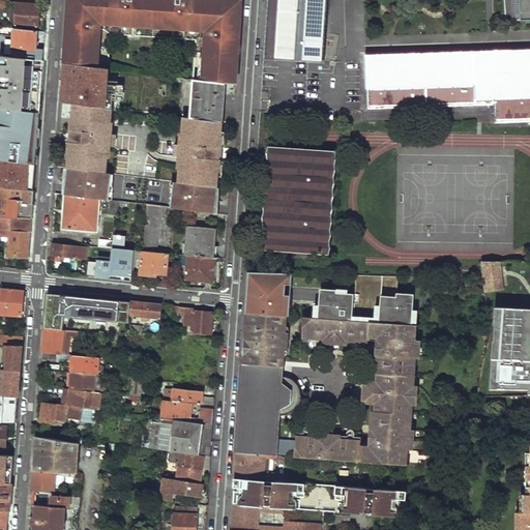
[(75,0),(75,5),(68,4),(64,63),(79,65),(96,67),(98,29),(92,29),(93,23),(99,23),(207,30),(212,31),(211,37),(206,36),(205,57),(203,78),(203,81),(226,84),(236,85),(239,33),(240,16),(235,16),(236,0),(176,0),(177,1),(171,0),(170,0),(75,0)]
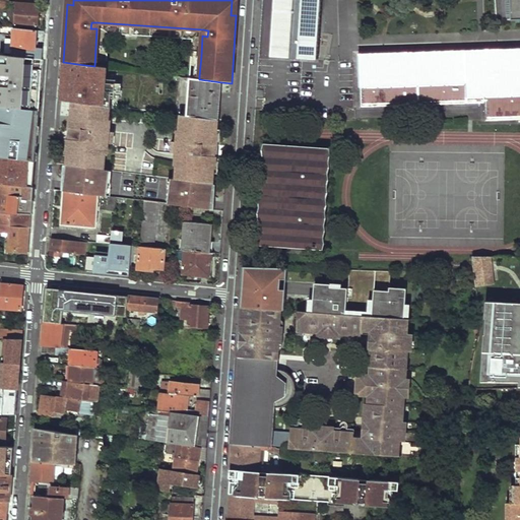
[(272,0),(269,57),(315,59),(319,0),(272,0)]
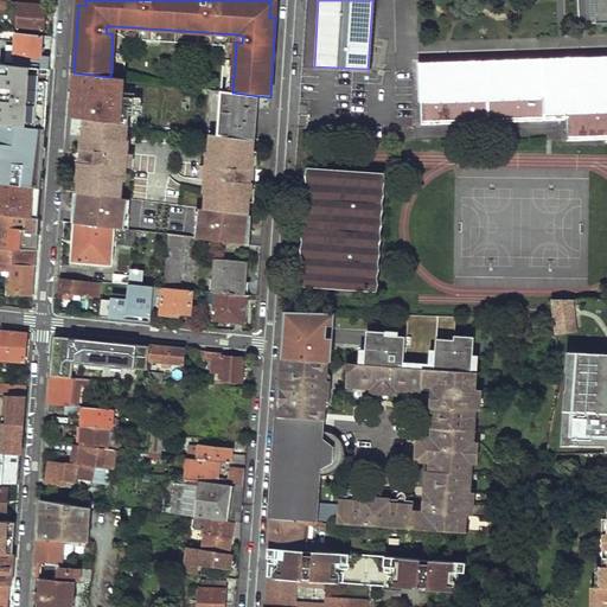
[(606,0),(594,0),(595,24),(606,23),(606,0)]
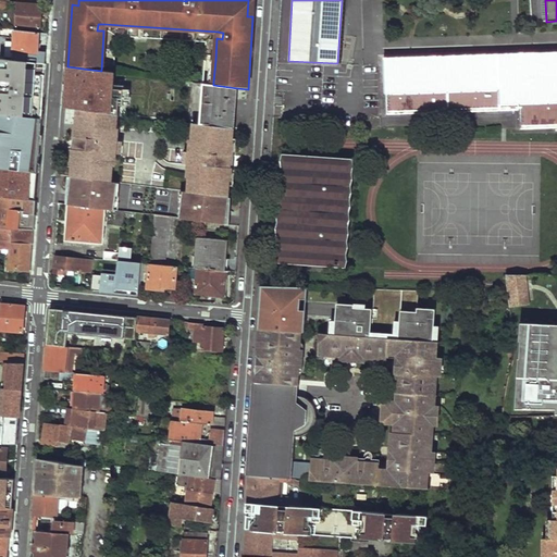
[(17,3),(15,27),(39,29),(41,5),(17,3)]
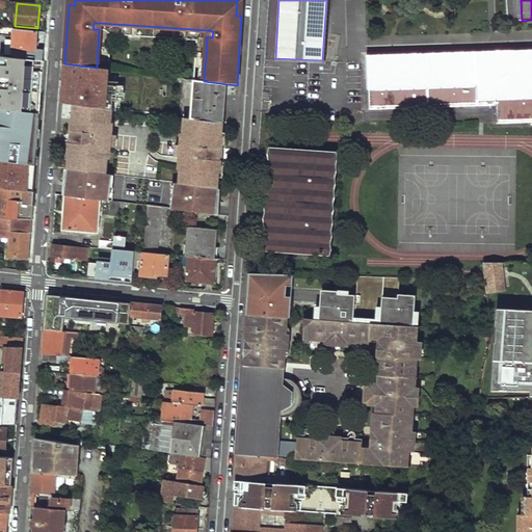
[(14,29),(11,58),(35,59),(37,31),(14,29)]
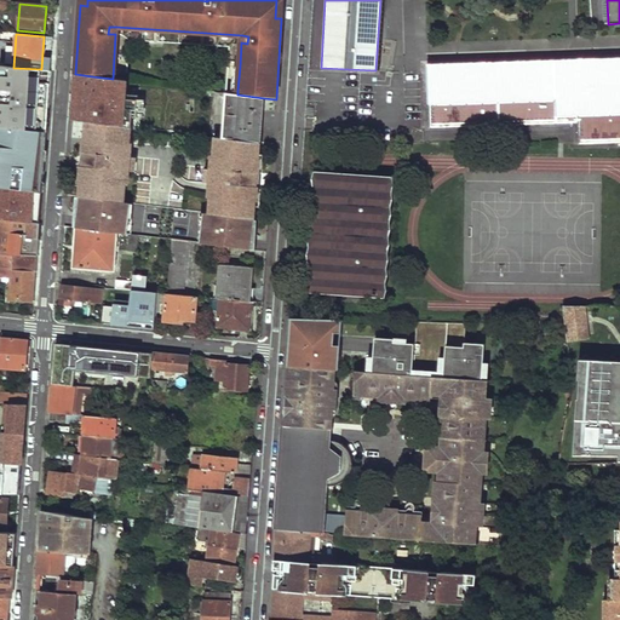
[(619,57),(425,59),(426,125),(578,122),(578,131),(578,143),(619,142),(619,57)]
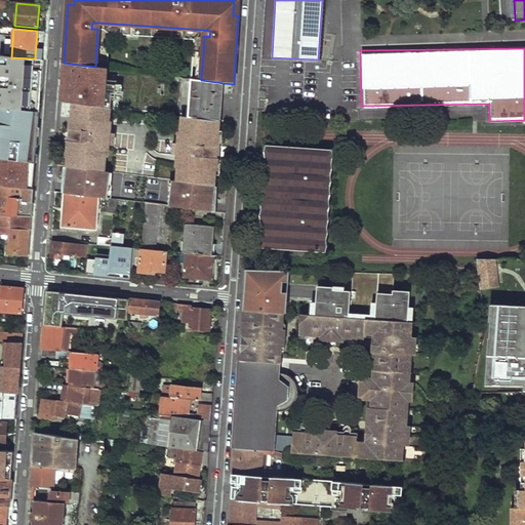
[(35,62),(12,59),(9,93),(26,95),(27,83),(33,83),(35,62)]
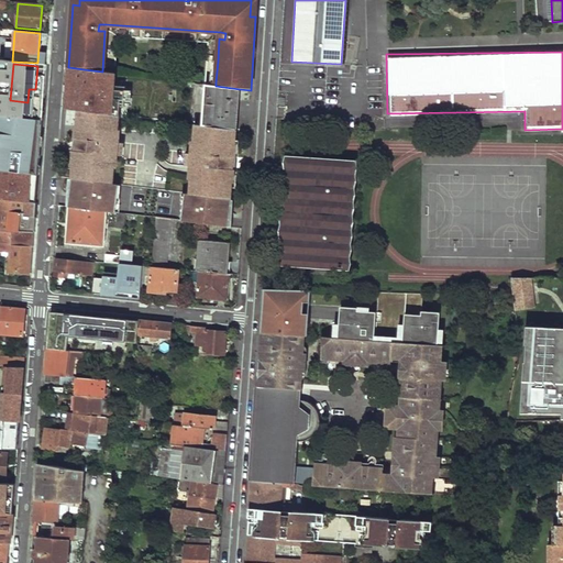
[(84,69),(79,111),(96,113),(98,94),(106,95),(109,73),(102,72),(84,69)]
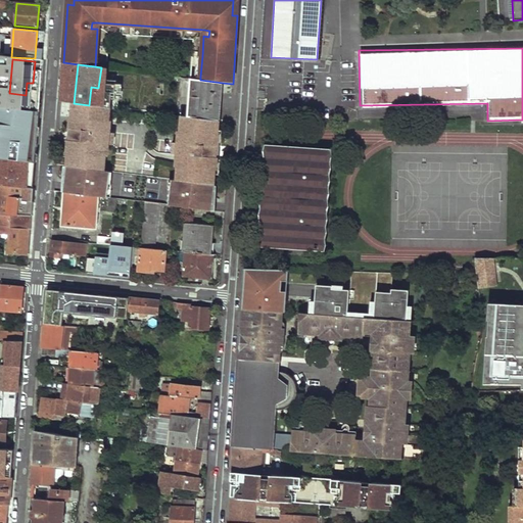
[(191,79),(188,116),(220,121),(222,100),(223,83),(200,80),(191,79)]
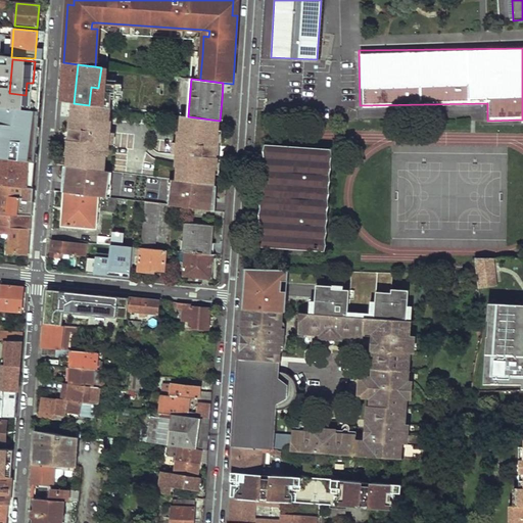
[(129,84),(128,94),(137,95),(138,85),(129,84)]
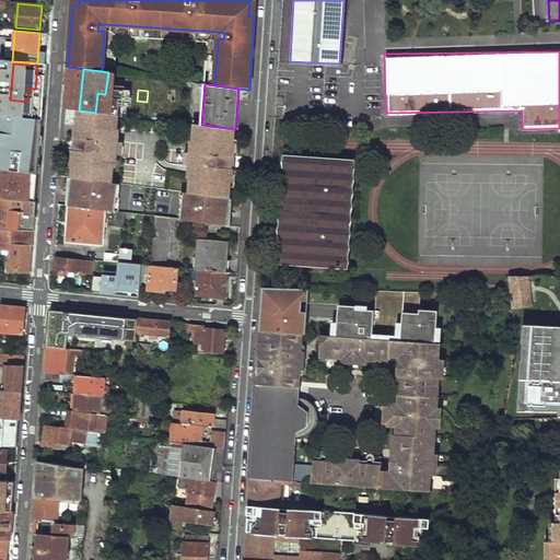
[(43,103),(24,102),(22,116),(30,117),(35,118),(42,118),(42,112),(43,103)]
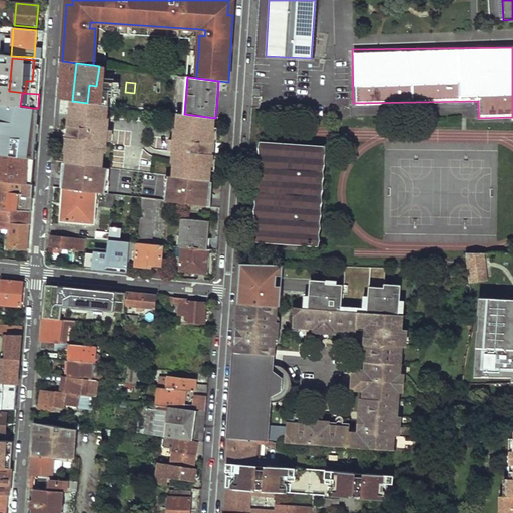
[(72,101),(70,101),(69,116),(71,117),(69,142),(67,142),(66,161),(69,162),(69,159),(107,165),(108,142),(109,130),(111,105),(87,103),(72,101)]
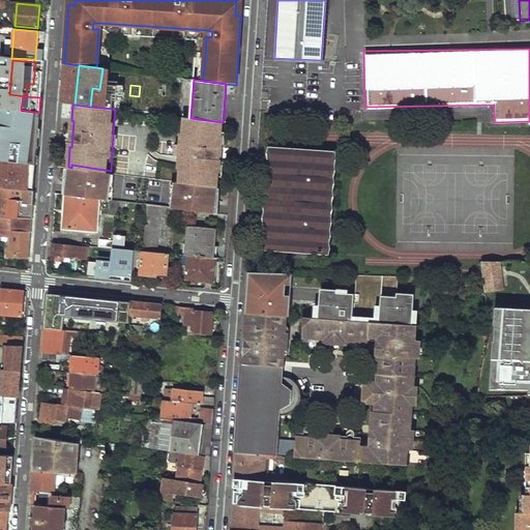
[(33,112),(28,111),(21,110),(8,109),(7,122),(12,122),(11,135),(6,135),(6,140),(29,142),(30,136),(37,137),(39,112),(33,112)]
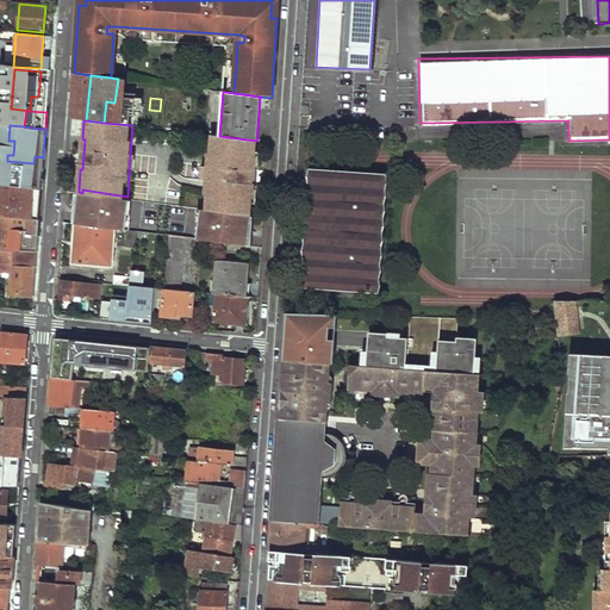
[(209,167),(206,181),(204,210),(250,217),(253,197),(257,157),(259,141),(256,141),(219,136),(212,135),(209,167)]
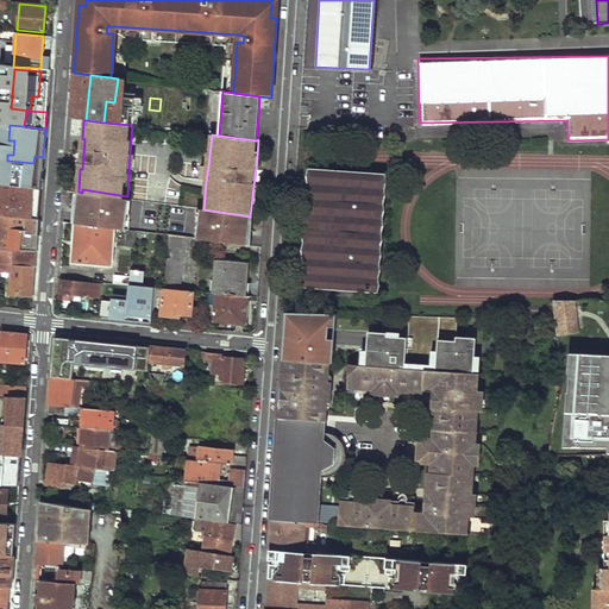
[(308,177),(389,184),(389,176),(308,170),(308,177)]
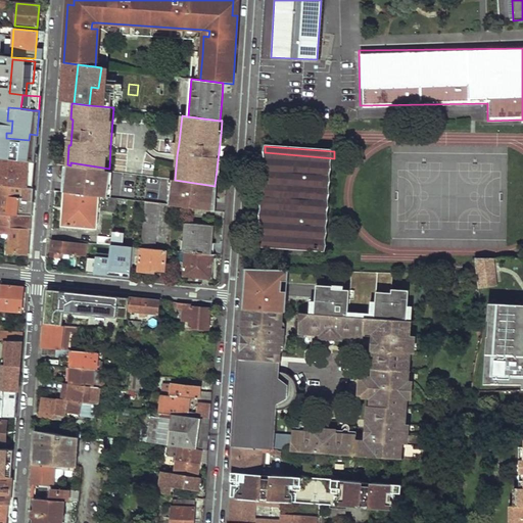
[(36,152),(14,149),(13,159),(35,162),(36,152)]
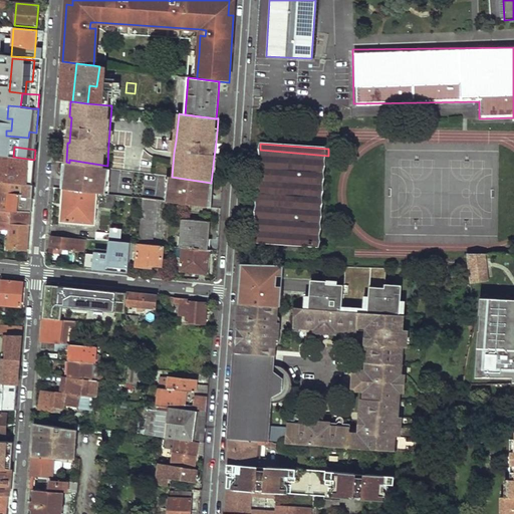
[(256,199),(253,239),(322,243),(328,156),(260,150),(256,199)]
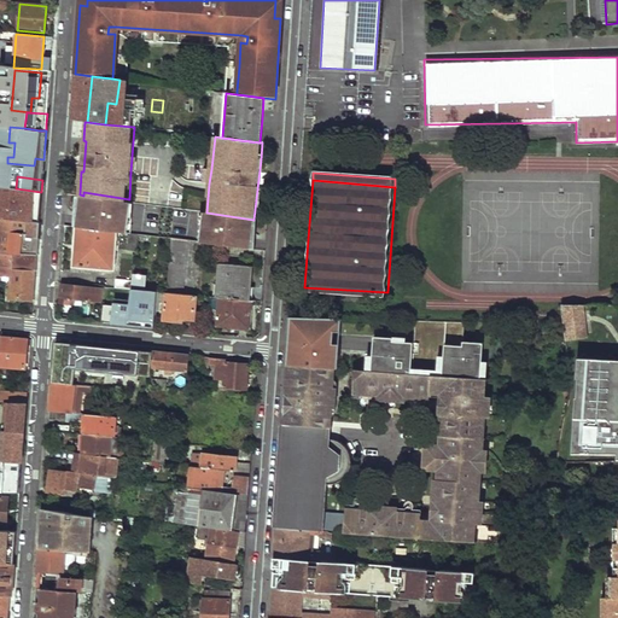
[(16,188),(0,186),(0,199),(41,203),(41,192),(16,188)]
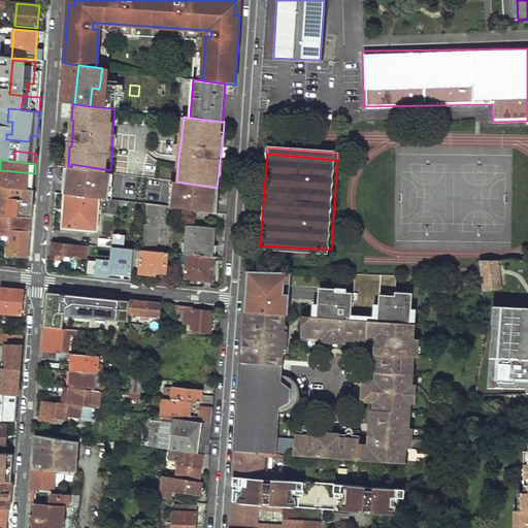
[(71,164),(71,167),(109,172),(110,170),(71,164)]
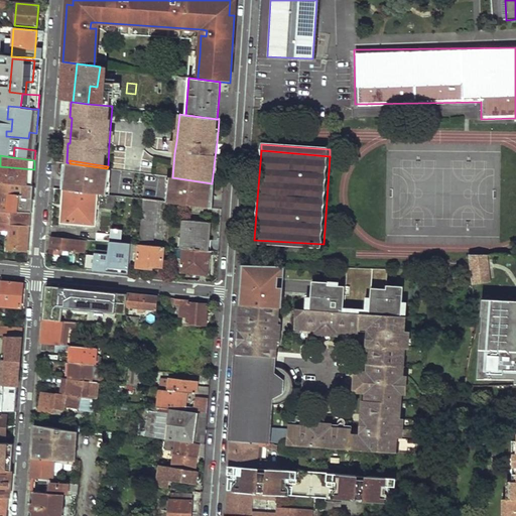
[(70,163),(67,162),(65,175),(63,188),(97,192),(105,194),(107,168),(70,163)]
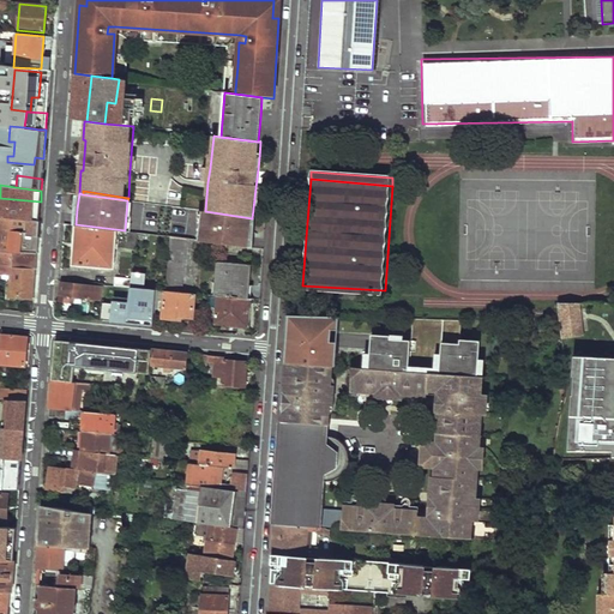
[(38,220),(40,208),(23,206),(22,218),(38,220)]
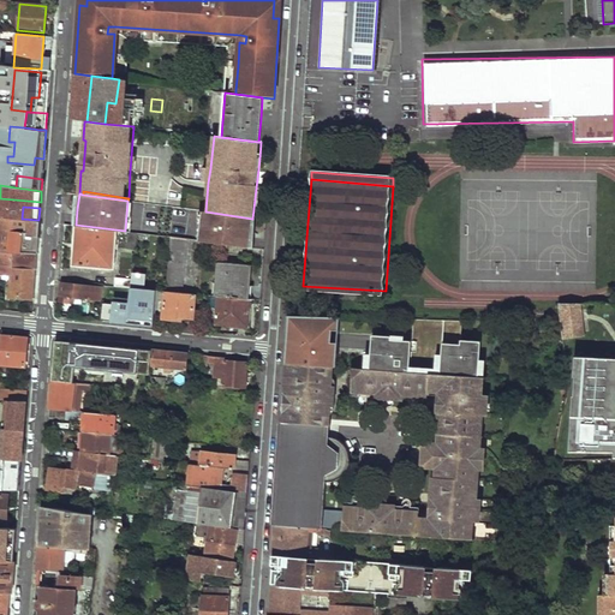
[(206,212),(203,212),(199,242),(248,248),(250,234),(252,219),(206,212)]
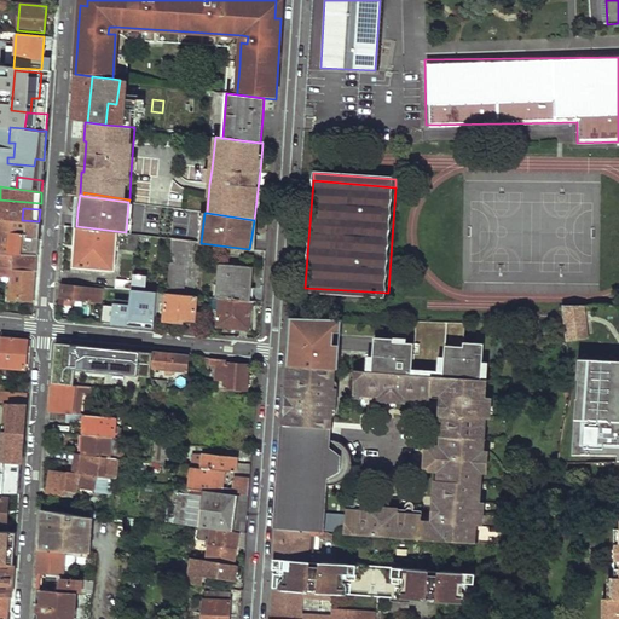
[(22,220),(0,218),(0,230),(23,233),(23,229),(39,230),(39,226),(39,221),(22,220)]
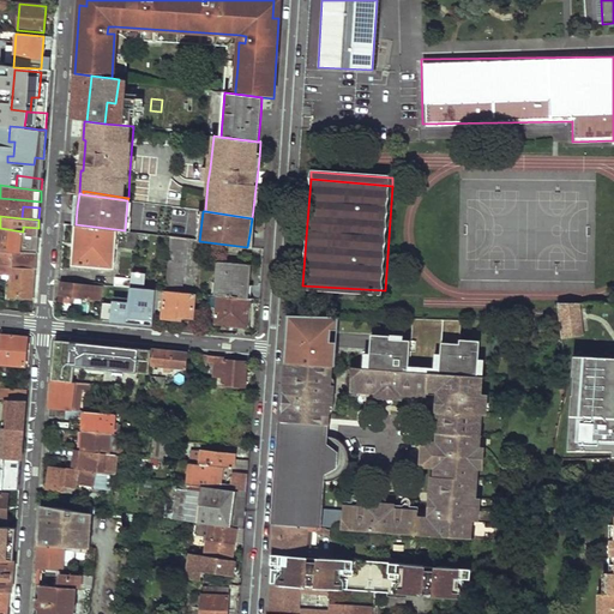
[(74,241),(72,263),(110,268),(115,229),(76,224),(74,241)]
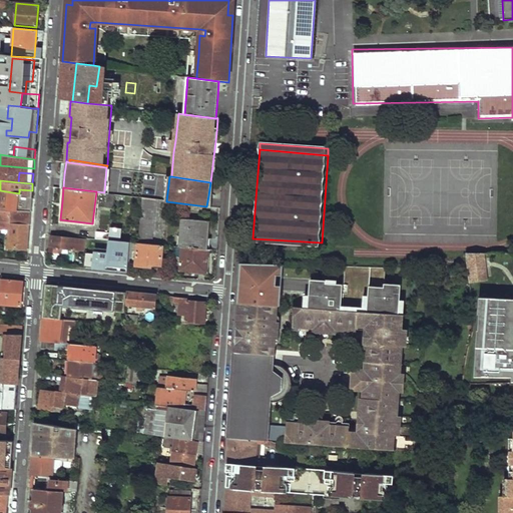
[(0,190),(0,209),(11,210),(30,212),(31,203),(32,197),(19,196),(19,195),(19,193),(0,190)]
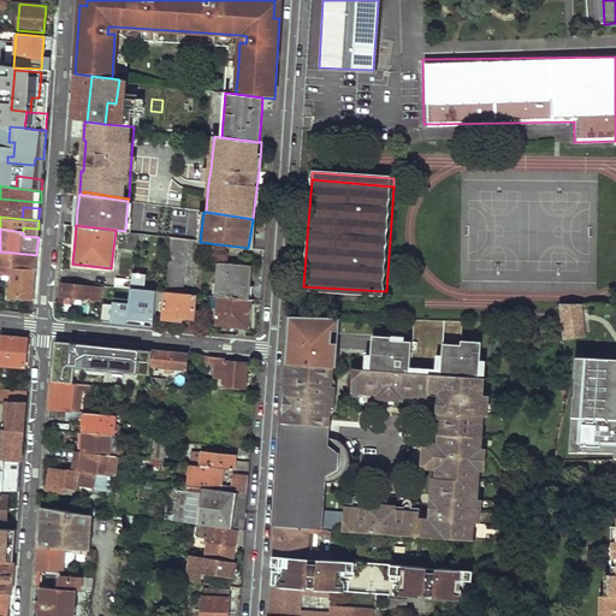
[(187,241),(170,237),(165,291),(165,292),(181,294),(187,241)]
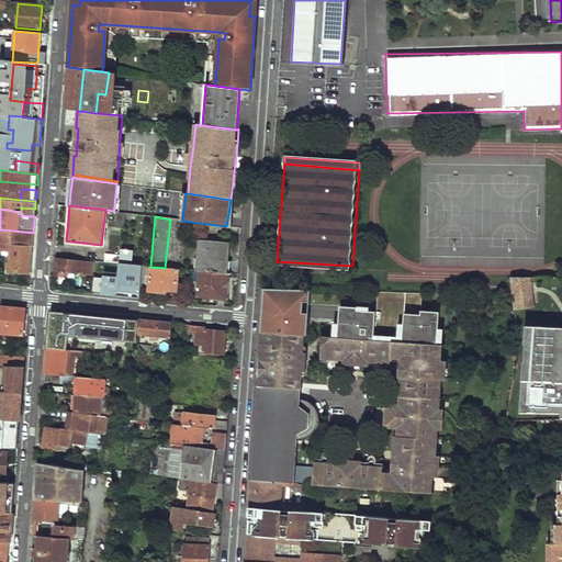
[(0,249),(10,250),(8,269),(18,270),(17,274),(20,276),(21,270),(29,271),(31,245),(11,243),(12,231),(0,229),(0,249)]
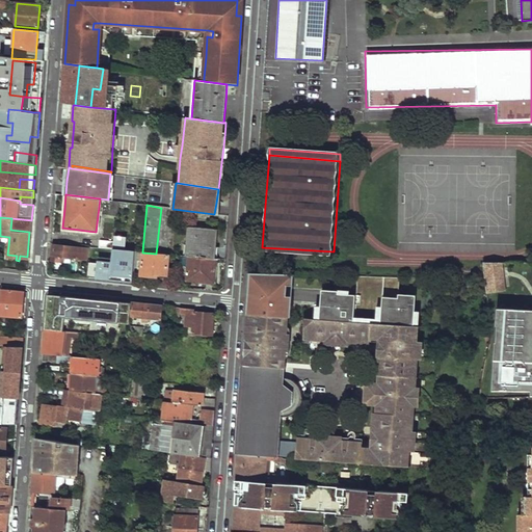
[(11,218),(10,230),(29,232),(31,232),(31,225),(31,220),(11,218)]
